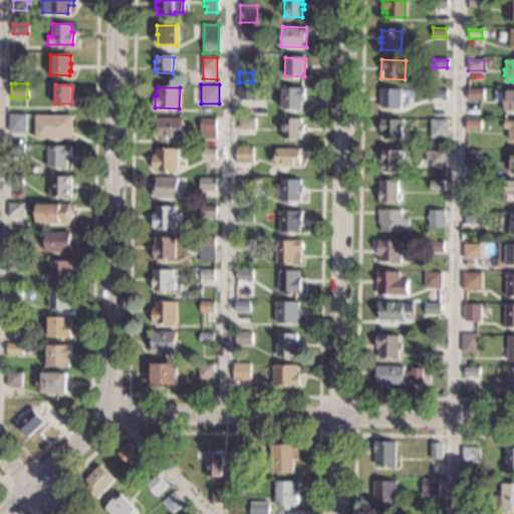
[(254,99),(238,99),(238,87),(254,87),(254,99)]
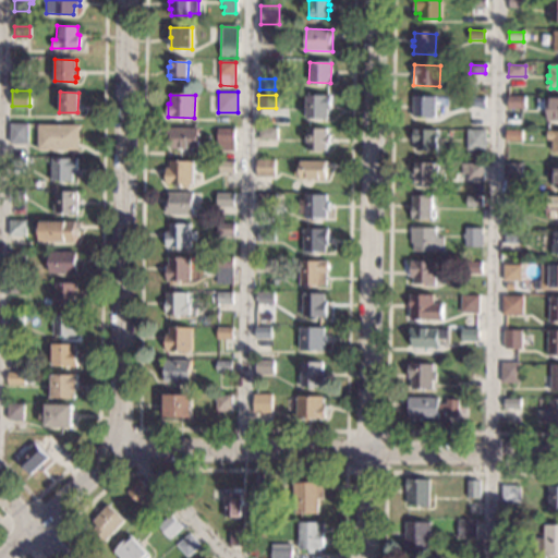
[(329,110),(327,110),(327,119),(306,119),(307,97),(330,97),(329,110)]
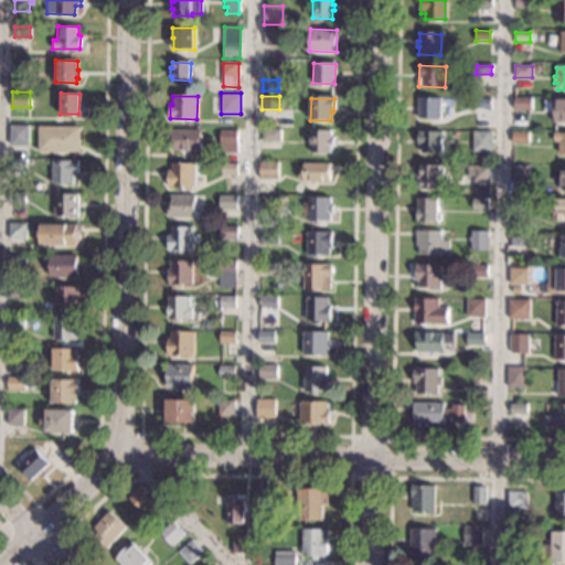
[(439,119),(418,118),(419,98),(440,99),(439,119)]
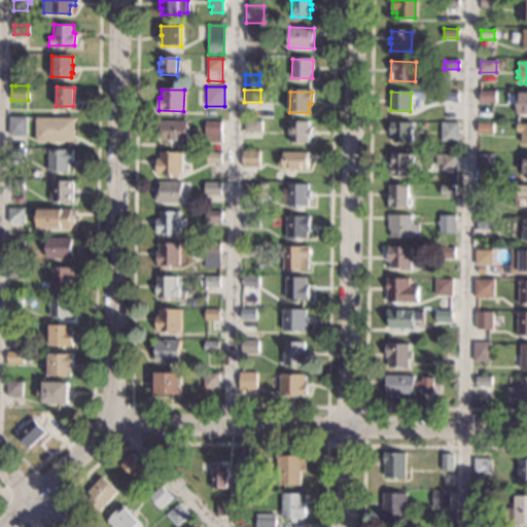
[(495,102),(480,102),(481,92),(495,93),(495,102)]
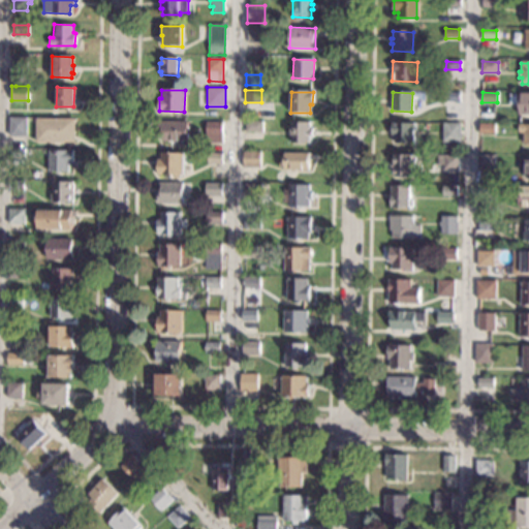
[(459,101),(445,100),(446,93),(460,94),(459,101)]
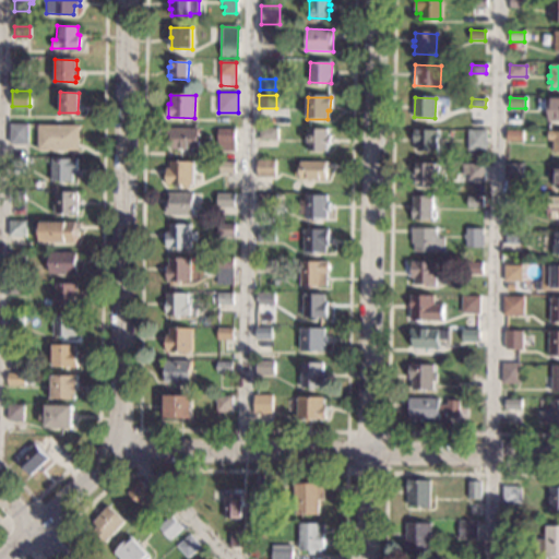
[(558,120),(549,120),(549,100),(558,100),(558,120)]
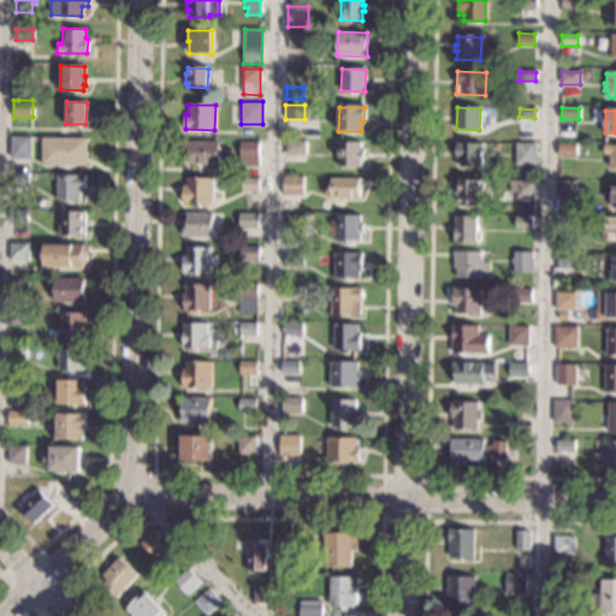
[(30,157),(10,157),(11,136),(30,136),(30,157)]
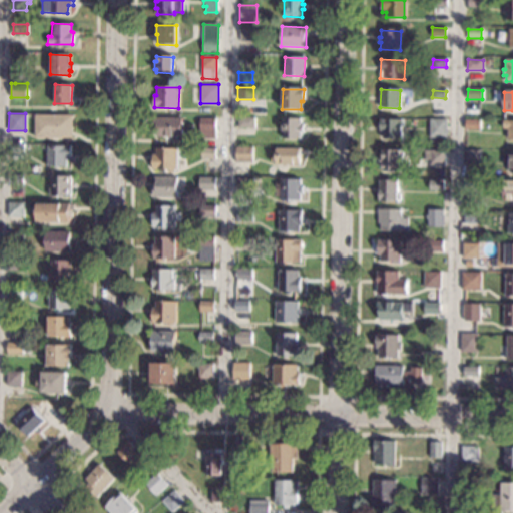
[(72,114),(72,137),(34,136),(34,113),(72,114)]
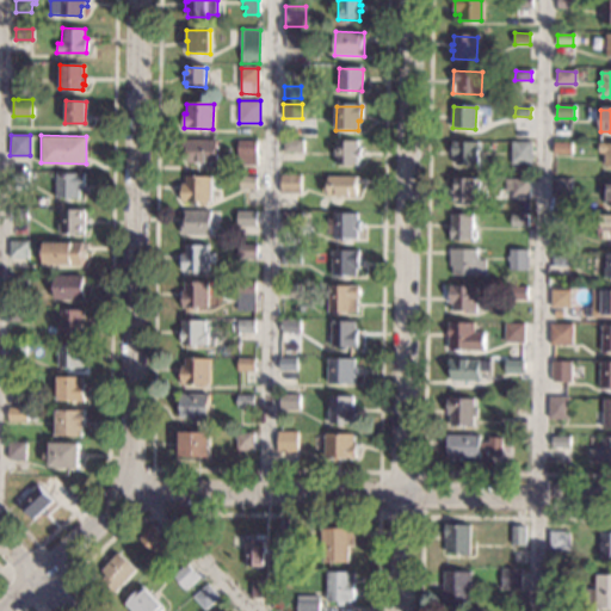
[(301,152),(284,150),(284,139),(302,140),(301,152)]
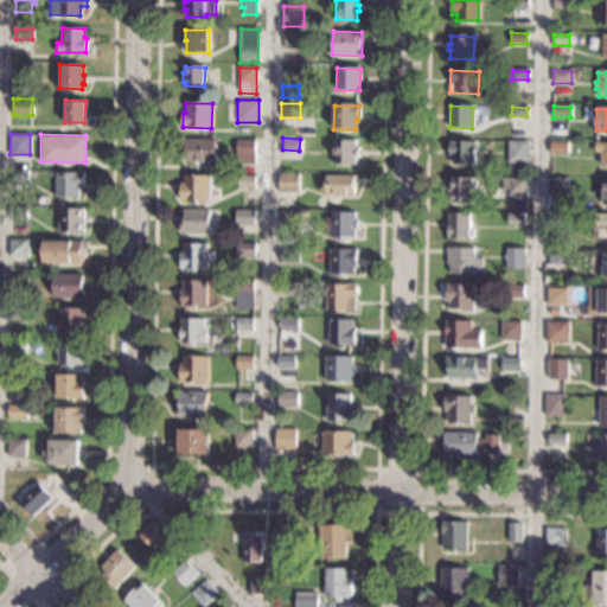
[(215,161),(183,161),(183,155),(185,155),(185,151),(183,151),(184,140),(215,140),(215,161)]
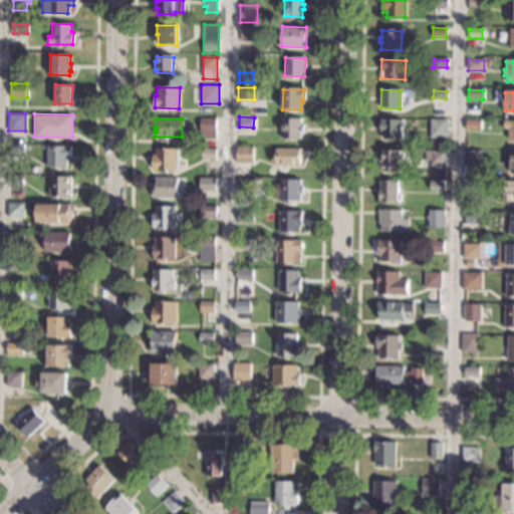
[(300,125),(302,125),(302,133),(300,133),(300,139),(283,138),(283,118),(300,118),(300,125)]
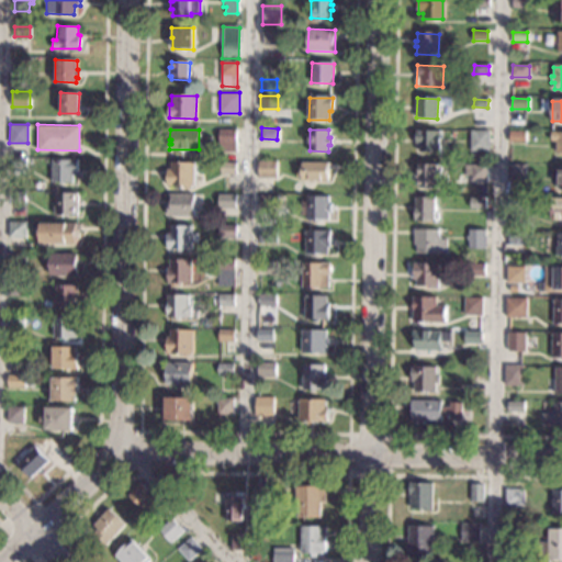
[(236,150),(220,150),(220,131),(236,131),(236,150)]
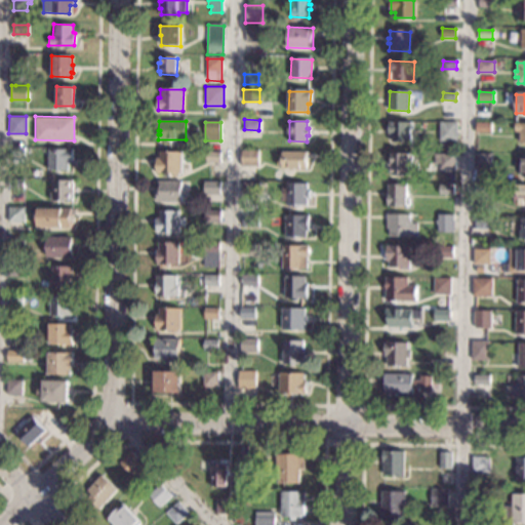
[(410,143),(392,142),(392,135),(389,135),(389,123),(411,123),(410,143)]
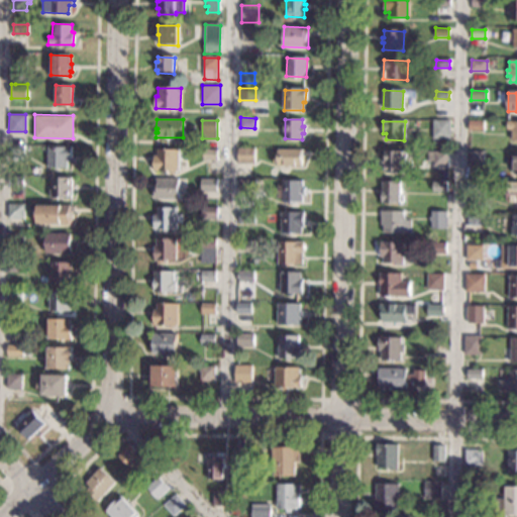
[(448,139),(433,138),(433,121),(449,122),(448,139)]
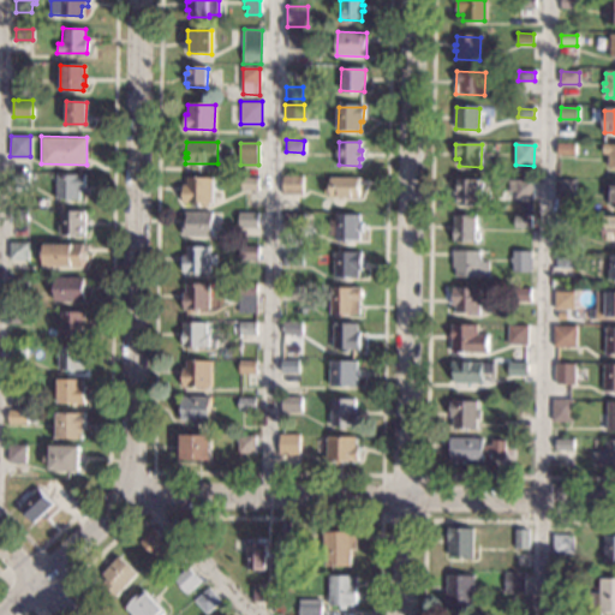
[(575,155),(559,154),(559,144),(575,145),(575,155)]
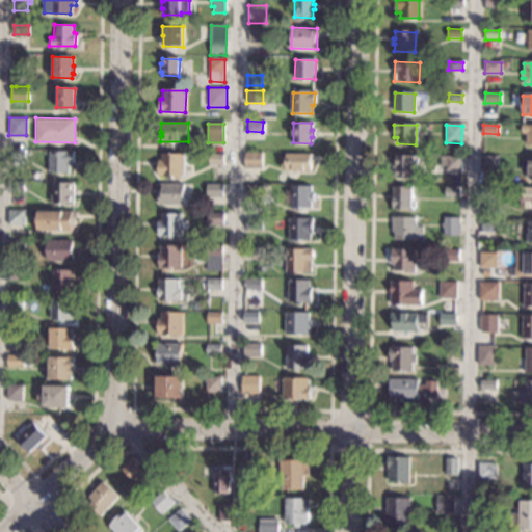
[(531,145),(527,145),(527,135),(523,135),(523,126),(531,126),(531,145)]
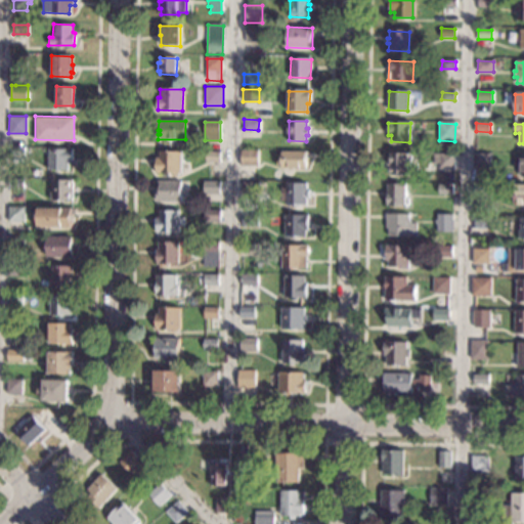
[(25,157),(9,156),(9,147),(25,147),(25,157)]
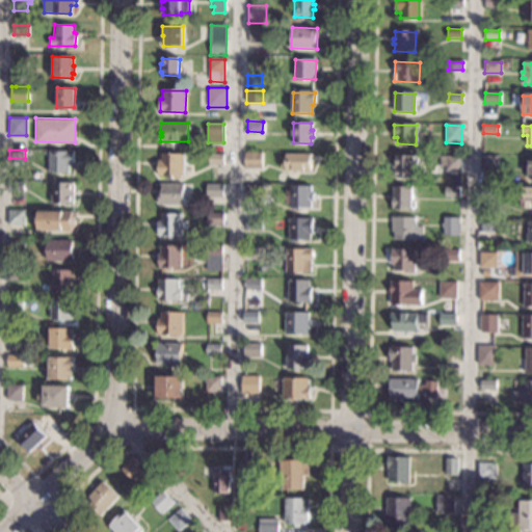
[(72,165),(69,165),(68,171),(48,171),(48,151),(73,152),(72,165)]
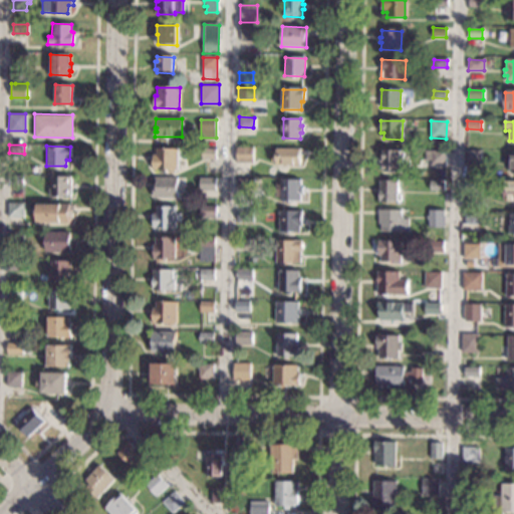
[(252,164),(237,163),(237,147),(253,148),(252,164)]
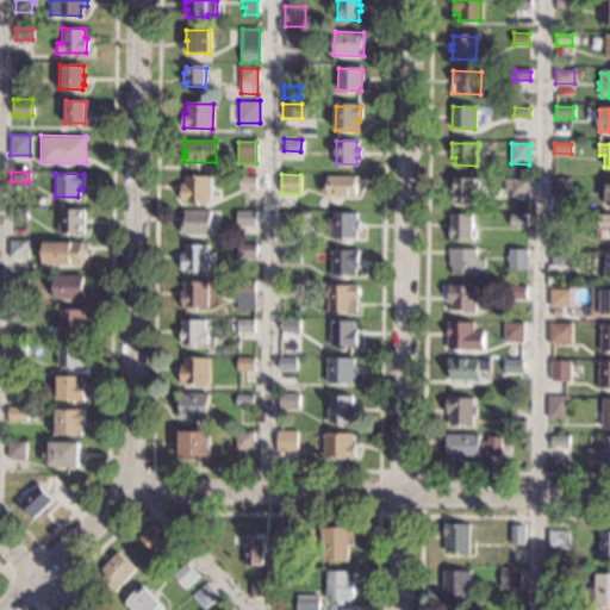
[(354,195),(324,195),(324,187),(327,187),(328,175),(355,176),(354,195)]
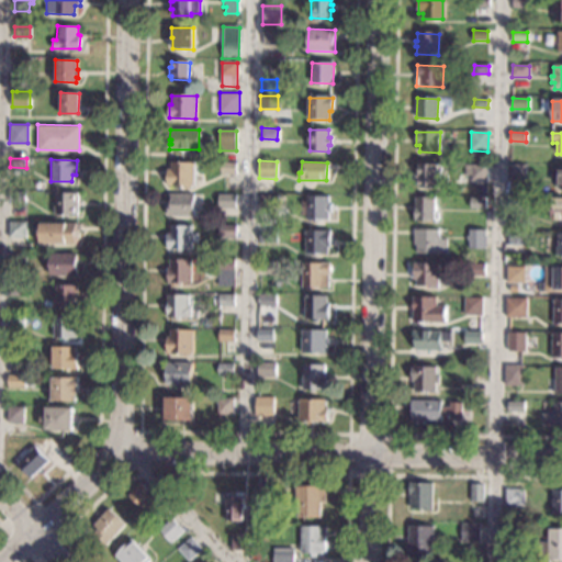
[(193,186),(191,186),(191,188),(168,187),(169,170),(171,170),(171,163),(193,164),(193,186)]
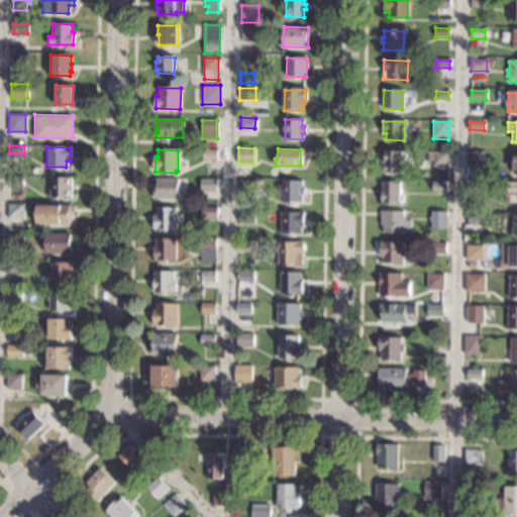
[(217,159),(203,159),(203,149),(217,150),(217,159)]
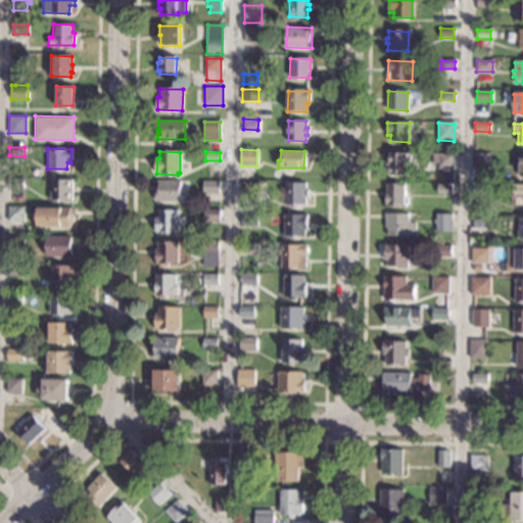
[(488,154),(488,163),(475,163),(475,153),(488,154)]
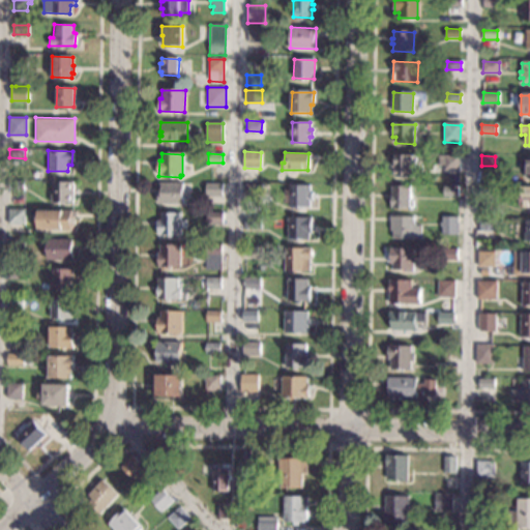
[(413,177),(395,176),(395,171),(392,171),(392,164),(395,164),(395,156),(413,156),(413,177)]
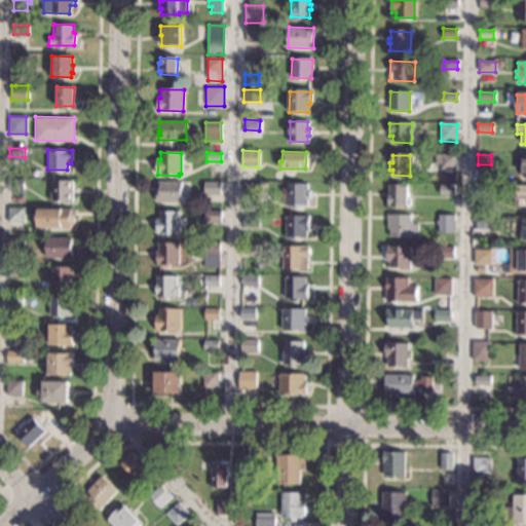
[(455,168),(441,168),(441,164),(436,164),(436,155),(455,156),(455,168)]
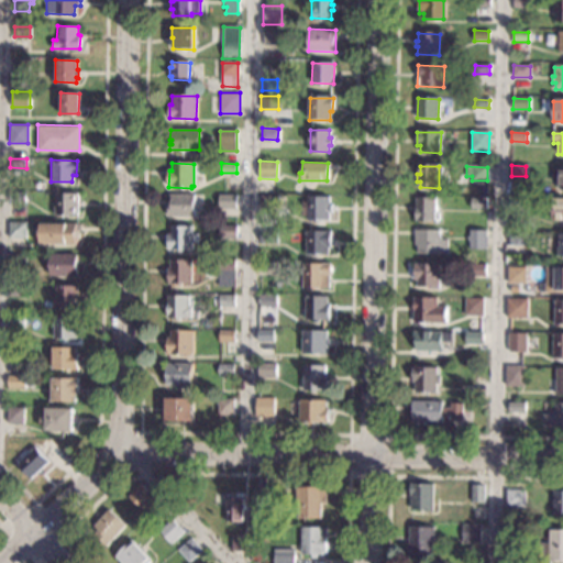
[(25,201),(9,200),(9,191),(25,191),(25,201)]
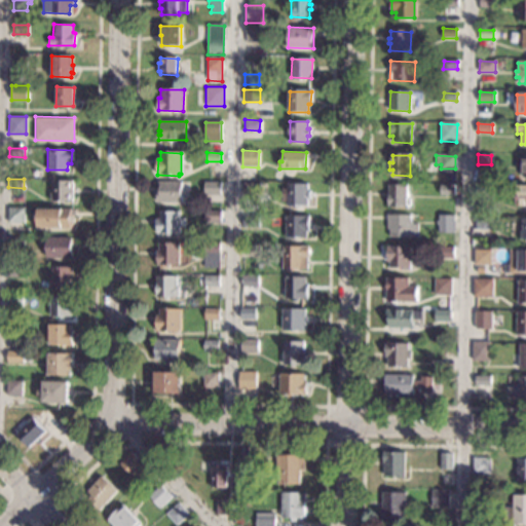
[(73,200),(48,199),(48,193),(52,193),(52,180),(74,181),(73,200)]
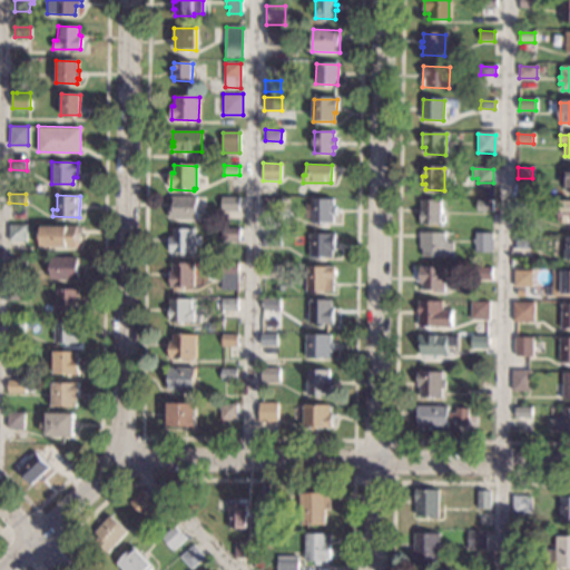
[(196,218),(170,218),(172,197),(196,198),(196,218)]
